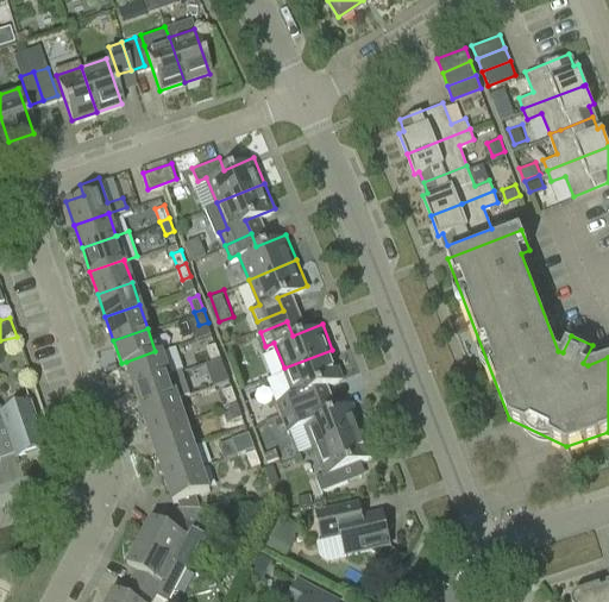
[(215,340),(206,344),(211,357),(220,355),(215,340)]
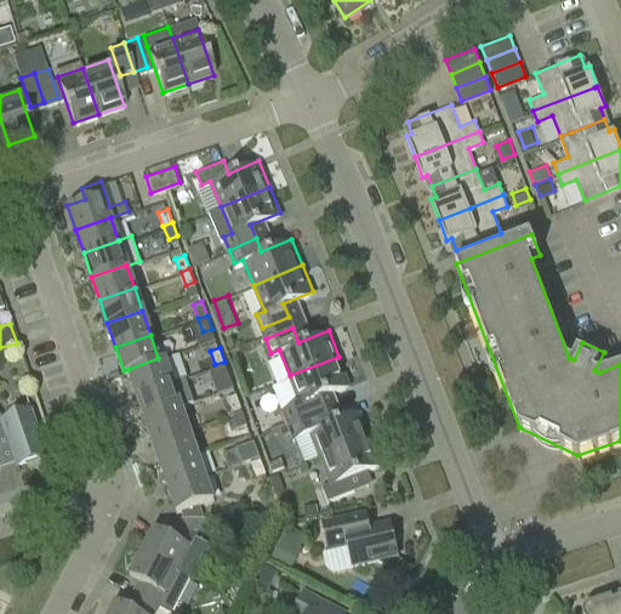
[(163,357),(158,358),(129,369),(136,392),(171,380),(163,357)]
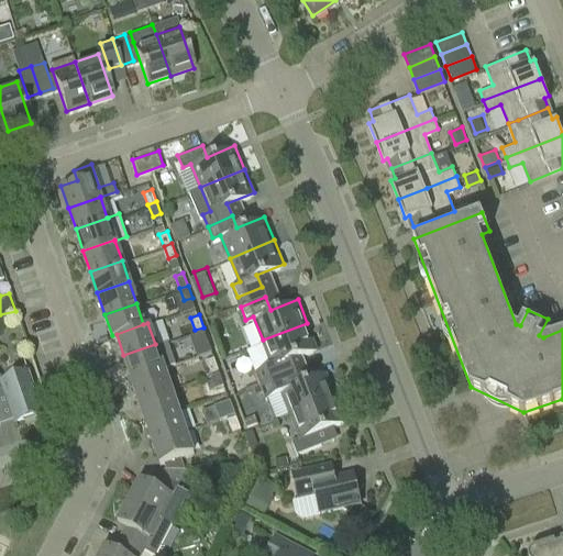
[(288,357),(316,346),(307,323),(263,340),(272,364),(255,370),(260,382),(294,369),(288,357)]
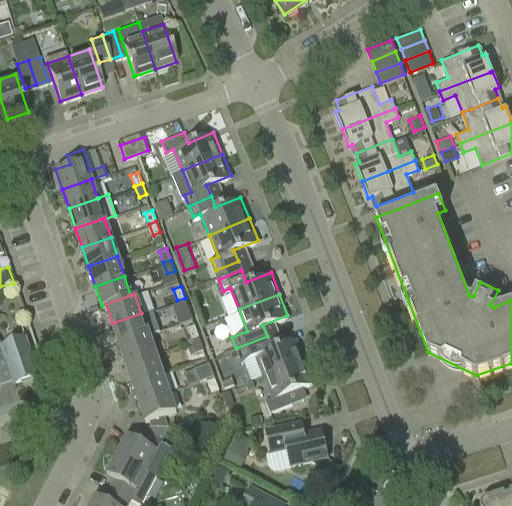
[(182,312),(189,309),(185,298),(177,300),(182,312)]
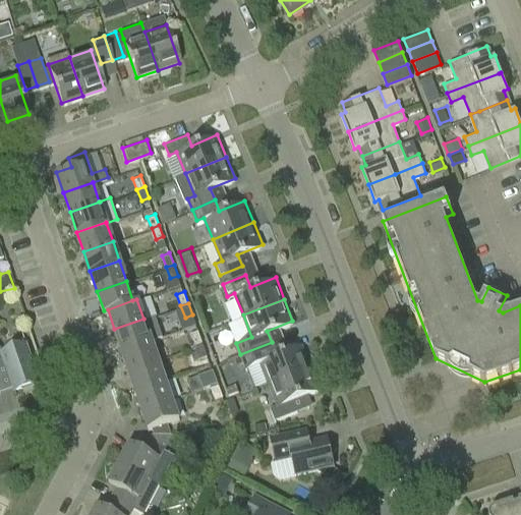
[(121,348),(150,338),(143,319),(114,329),(121,348)]
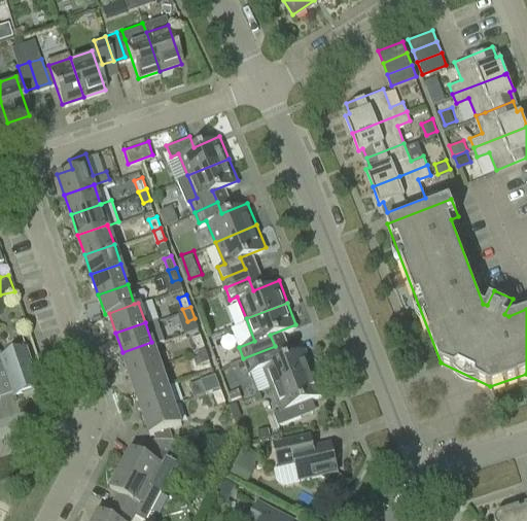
[(192,336),(197,347),(205,344),(200,333),(192,336)]
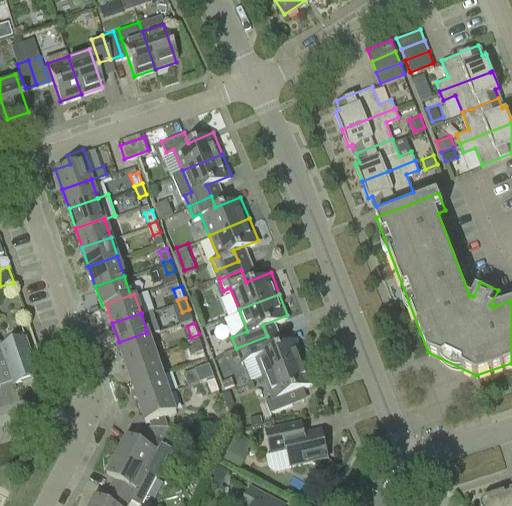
[(125,361),(154,352),(147,332),(119,342),(125,361)]
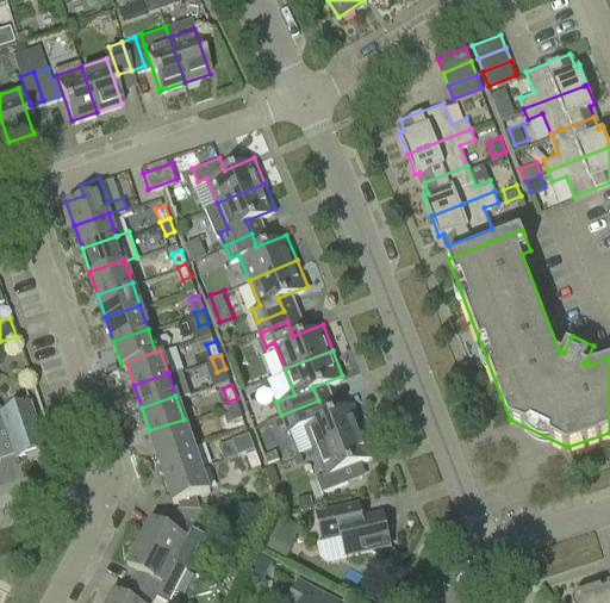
[(31,398),(1,409),(0,404),(0,427),(7,426),(17,454),(47,443),(31,398)]
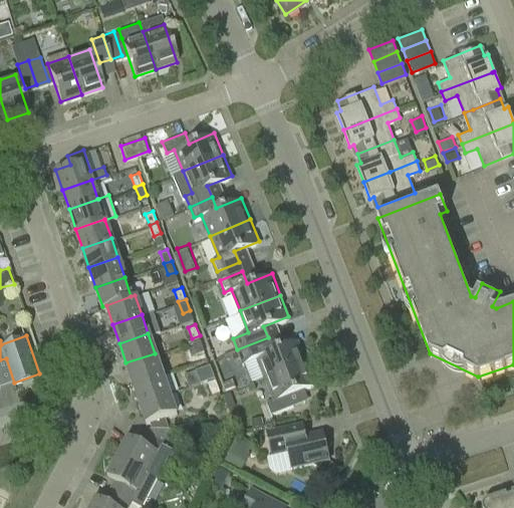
[(196,351),(204,348),(200,337),(192,340),(196,351)]
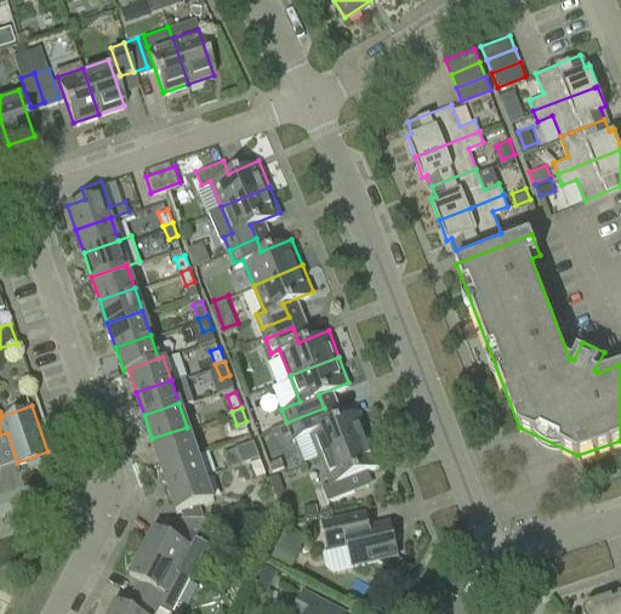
[(301,432),(309,428),(320,455),(369,436),(359,409),(329,421),(324,408),(286,422),(291,436),(301,432)]
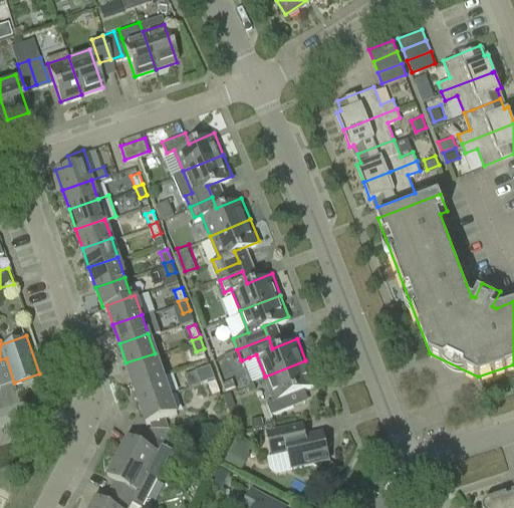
[(133,383),(162,372),(155,353),(125,362),(133,383)]
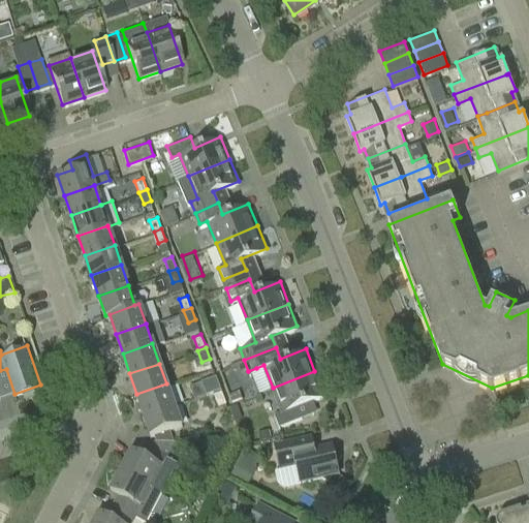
[(278,424),(302,414),(297,403),(322,394),(314,371),(273,388),(281,409),(274,411),(278,424)]
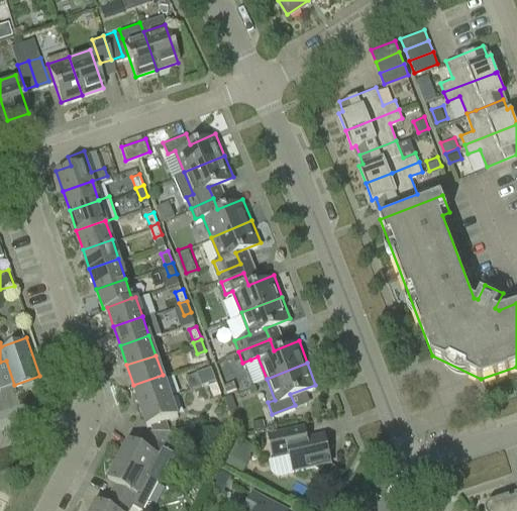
[(211,365),(197,370),(201,383),(215,378),(211,365)]
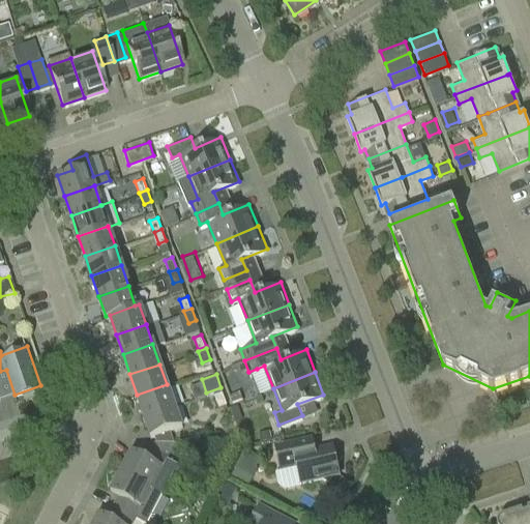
[(143,414),(173,404),(167,384),(137,395),(143,414)]
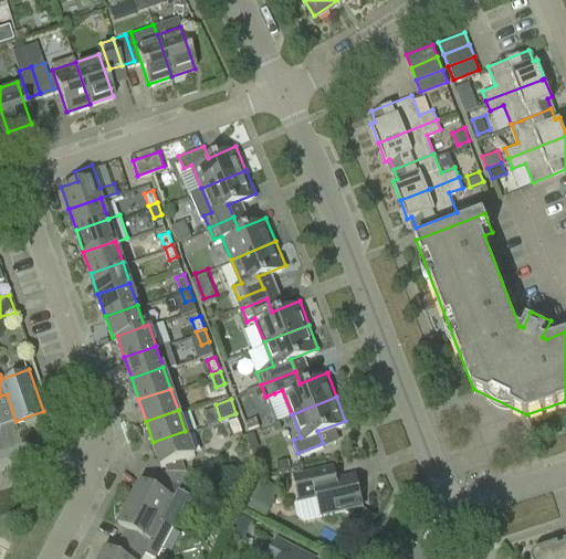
[(242,428),(238,415),(229,419),(233,431),(242,428)]
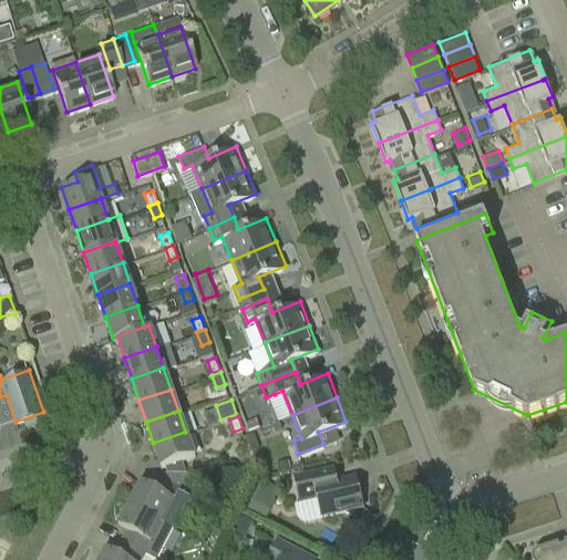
[(260,427),(256,416),(246,420),(250,431),(260,427)]
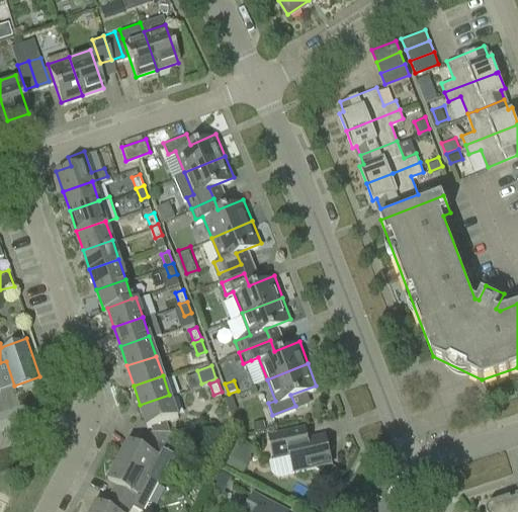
[(147,425),(176,415),(169,395),(140,405),(147,425)]
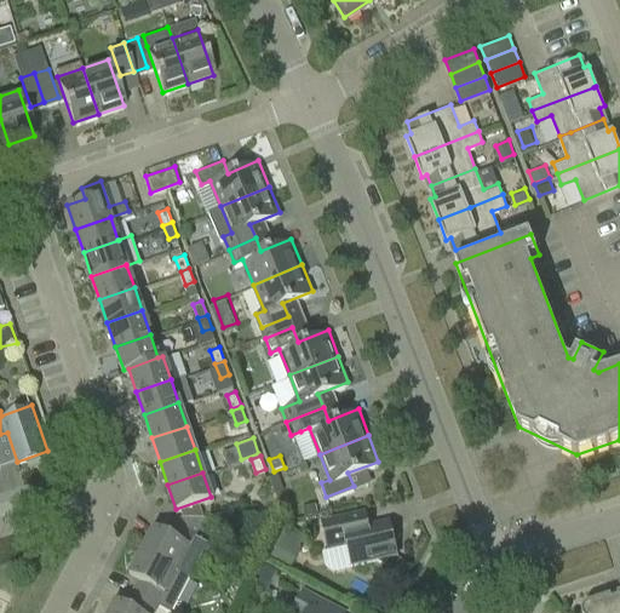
[(316,502),(302,505),(304,513),(317,510),(316,502)]
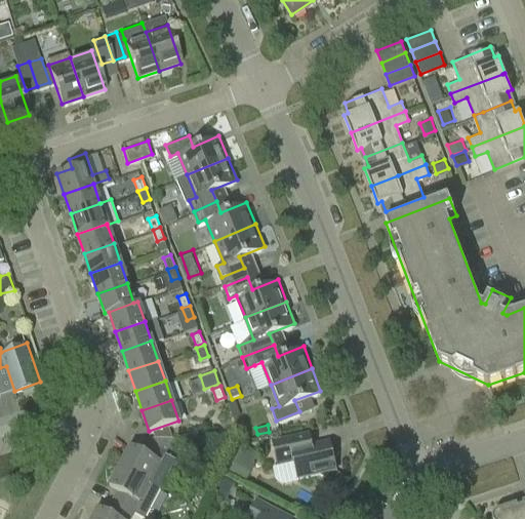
[(278,462),(294,457),(298,475),(317,471),(324,476),(328,469),(335,467),(334,458),(337,451),(331,447),(329,439),(304,445),(301,433),(273,439),(278,462)]
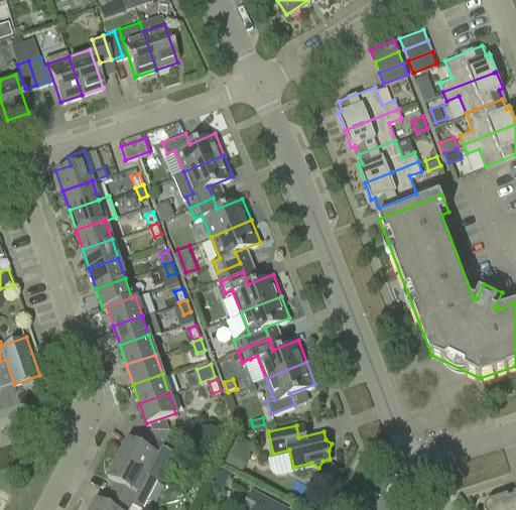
[(136,441),(128,437),(118,457),(147,472),(157,453),(169,428),(148,427),(146,432),(141,430),(136,441)]
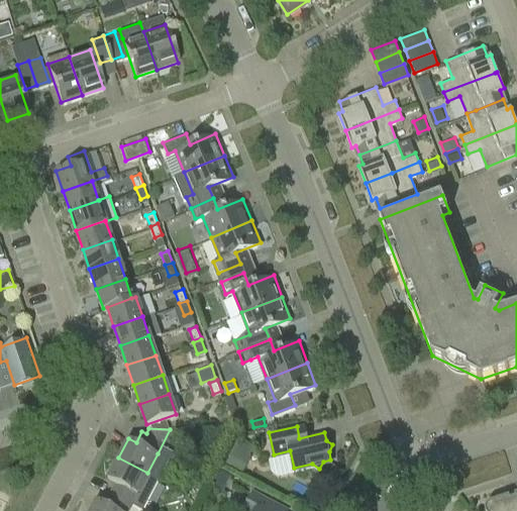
[(240,473),(251,451),(234,442),(223,464),(240,473)]
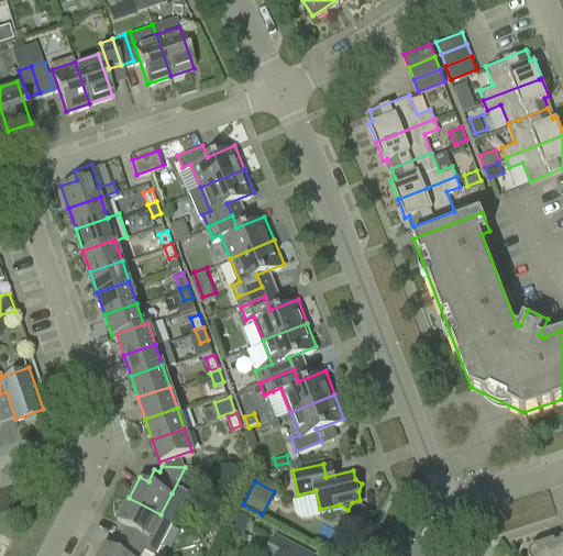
[(143,546),(150,535),(161,514),(129,498),(118,519),(124,522),(118,534),(143,546)]
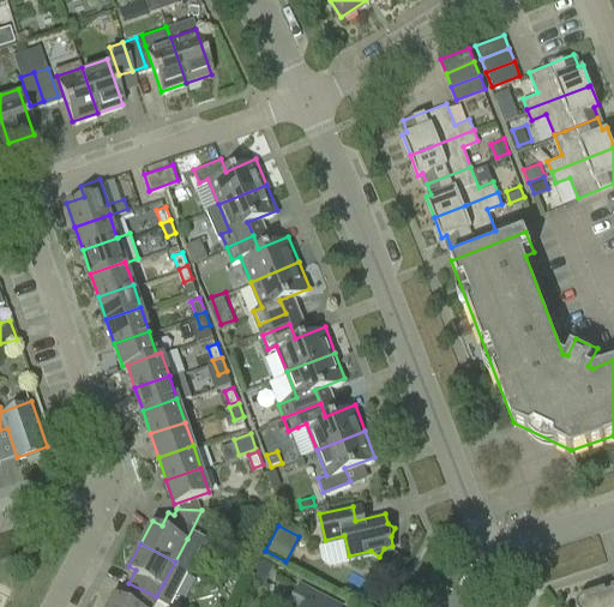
[(252,572),(266,580),(275,563),(260,556),(252,572)]
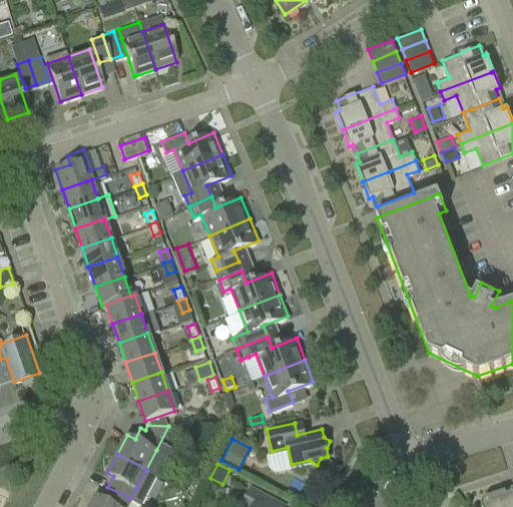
[(102,498),(96,495),(89,506),(139,506),(141,504),(130,498),(107,487),(102,498)]
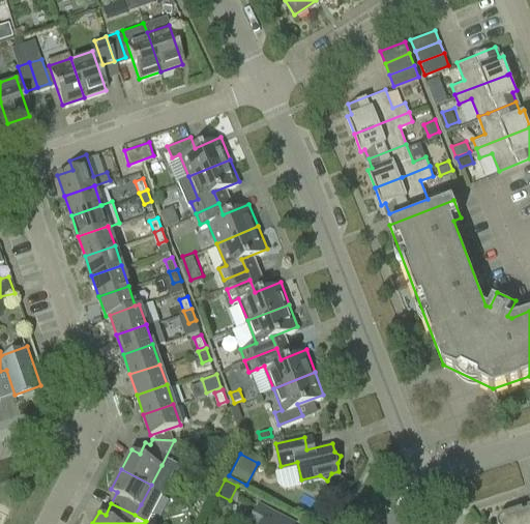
[(529,523),(529,504),(502,514),(501,514),(500,515),(499,516),(498,517),(498,518),(498,520),(497,521),(498,522),(498,523),(529,523)]
